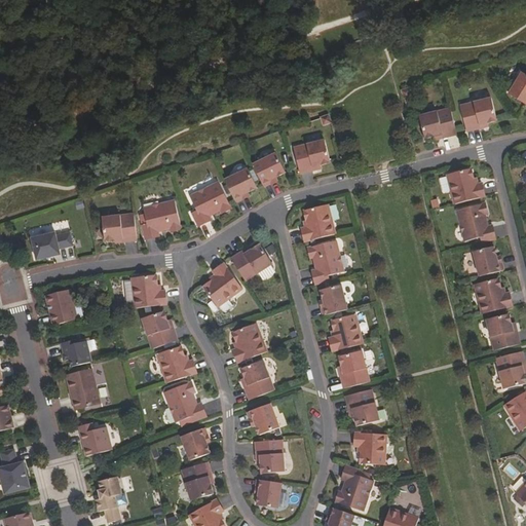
[(525,75),(522,73),(509,95),(525,105),(525,75)]
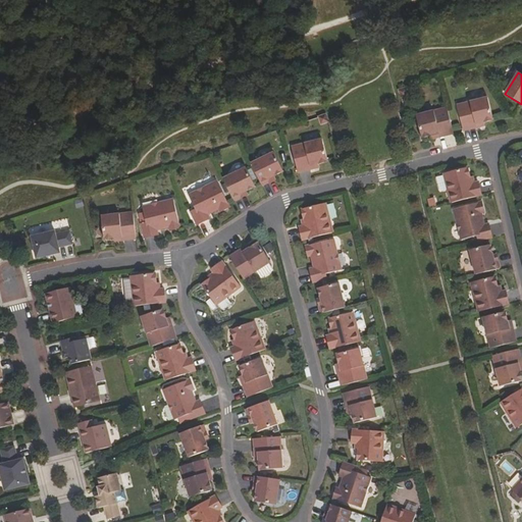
[(398,91),(401,98),(408,96),(406,89),(398,91)]
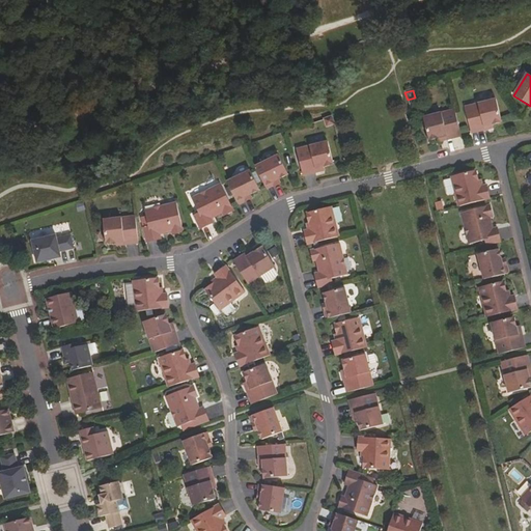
[(496,99),(465,107),(471,134),(493,128),(493,124),(502,121),(496,99)]
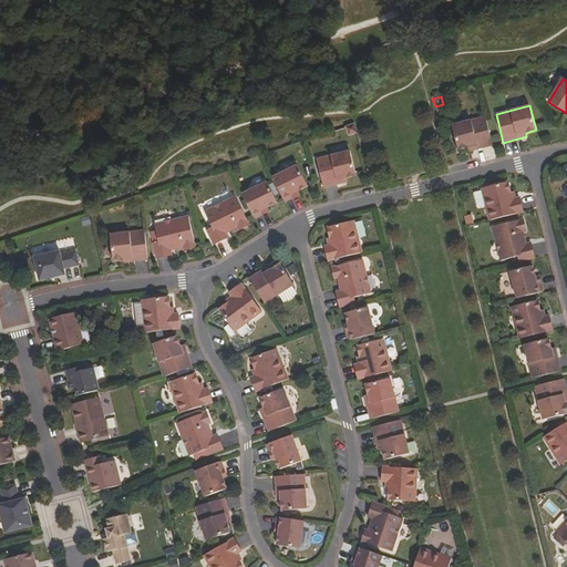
[(470,152),(493,145),(485,117),(452,126),(459,151),(468,147),(470,152)]
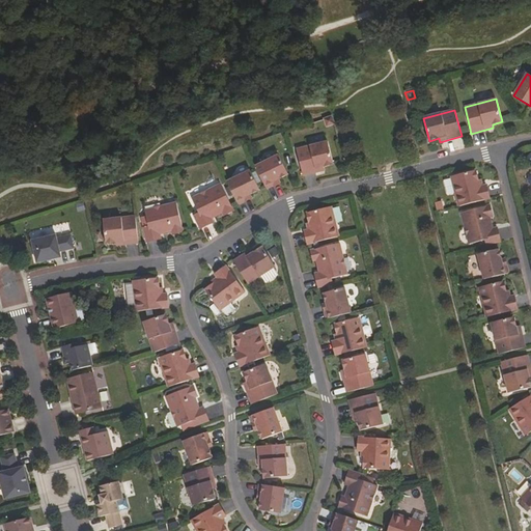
[(333,124),(330,117),(323,119),(326,128),(333,124)]
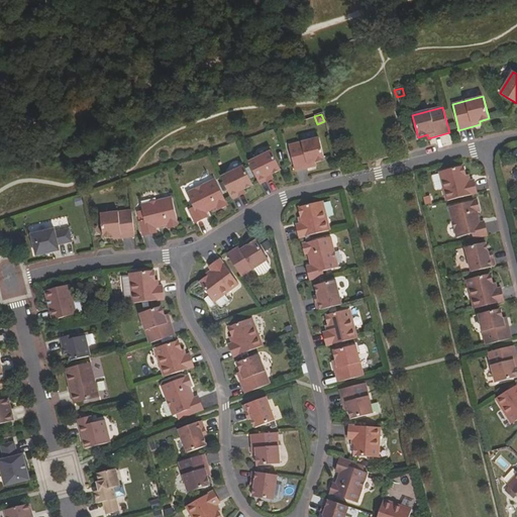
[(295,173),(316,167),(315,164),(324,161),(318,139),(288,146),(295,173)]
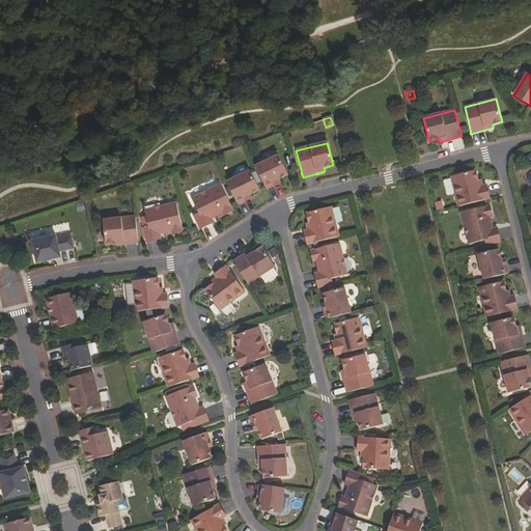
[(278,180),(287,175),(278,156),(255,167),(267,190),(279,184),(278,180)]
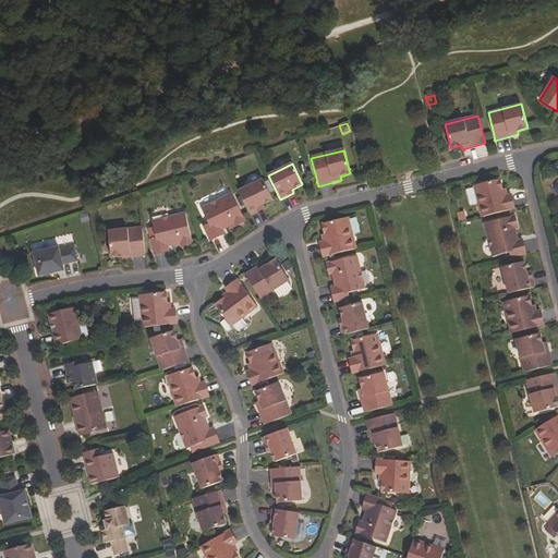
[(263,206),(273,201),(263,180),(239,192),(251,216),(264,209),(263,206)]
